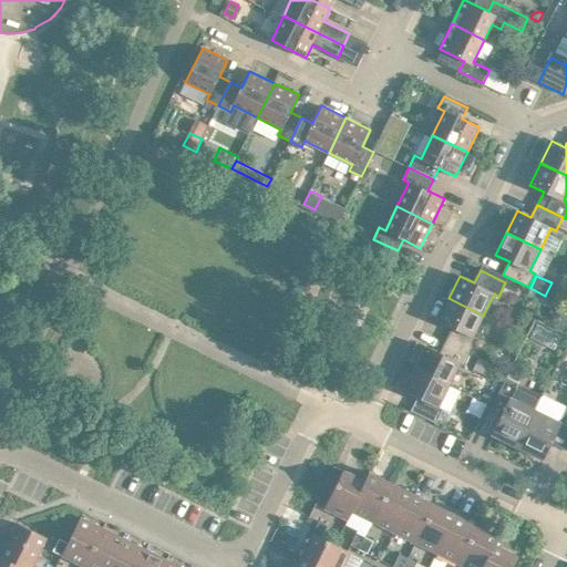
[(452,328),(446,340),(471,352),(477,339),(473,337),(483,316),(449,298),(437,320),(452,328)]
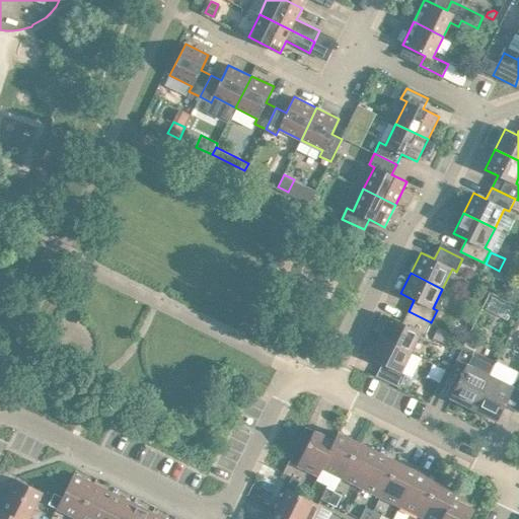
[(509,291),(514,293),(518,283),(518,282),(518,281),(511,277),(507,286),(509,291)]
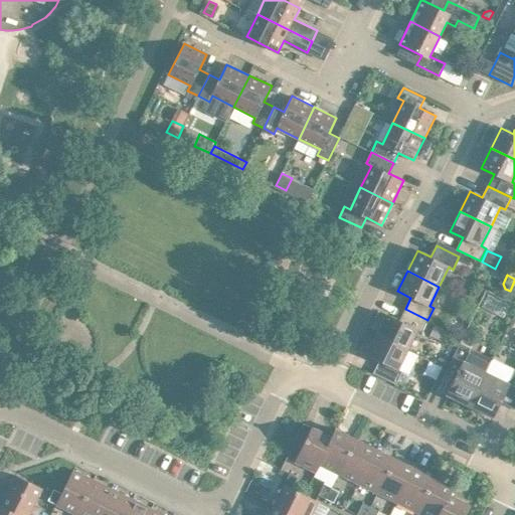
[(386,314),(376,334),(407,350),(417,331),(421,333),(427,320),(405,309),(399,321),(386,314)]
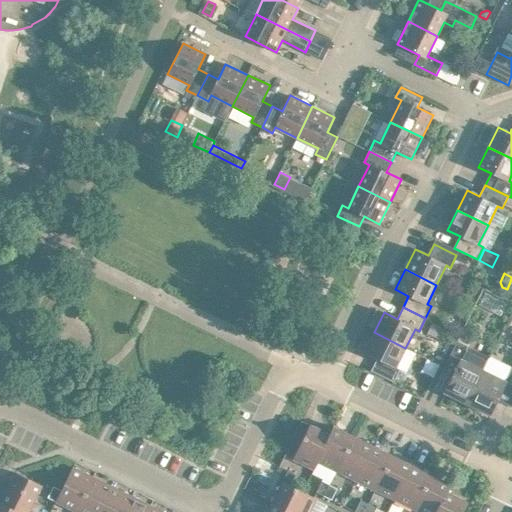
[(405,348),(374,332),(364,353),(377,359),(371,371),(394,382),(400,369),(396,367),(405,348)]
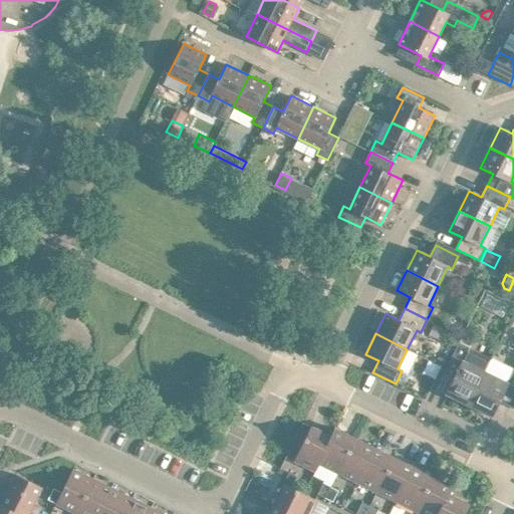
[(469,405),(485,372),(492,359),(459,343),(448,365),(458,370),(447,394),(469,405)]
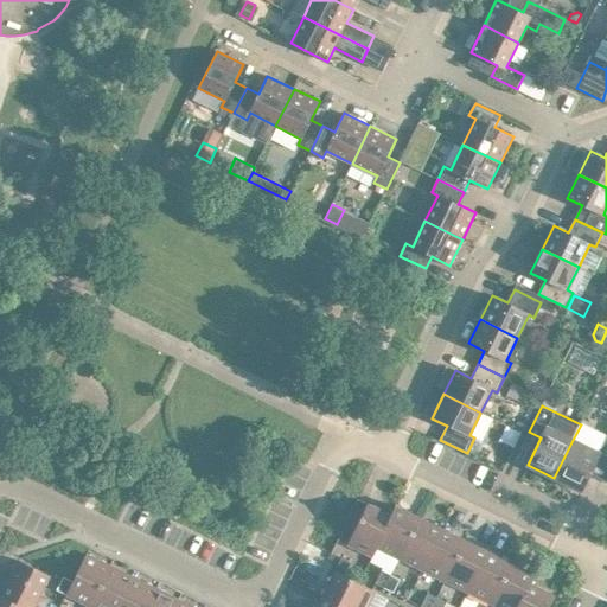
[(573,440),(554,478),(581,491),(600,453),(573,440)]
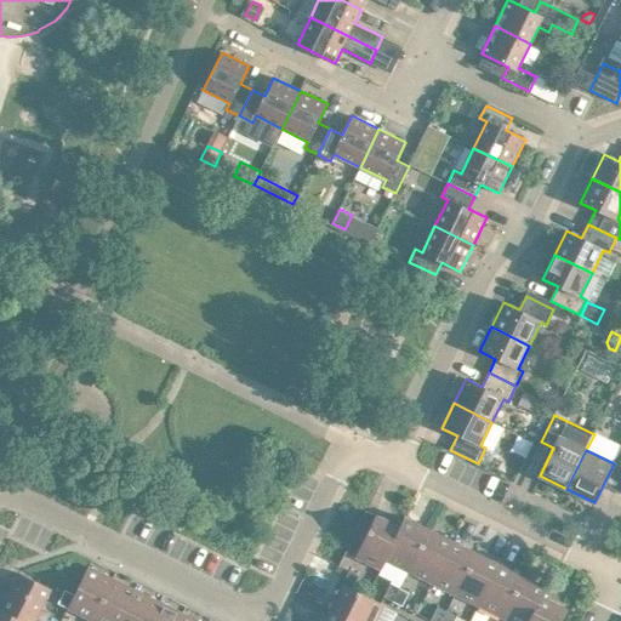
[(382,570),(386,560),(385,559),(400,528),(399,527),(376,516),(355,557),(382,570)]
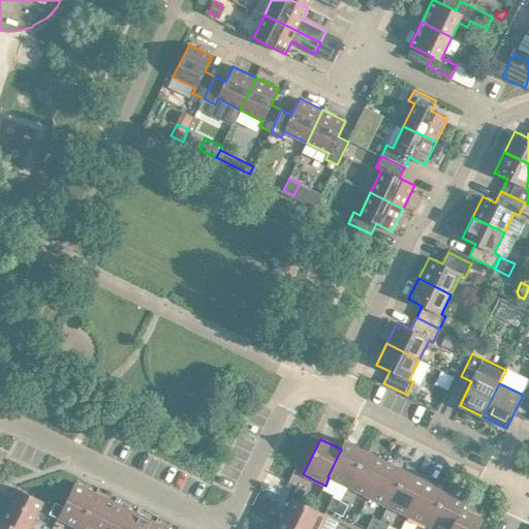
[(328,476),(329,477),(348,487),(366,452),(344,441),(340,448),(341,449),(328,476)]
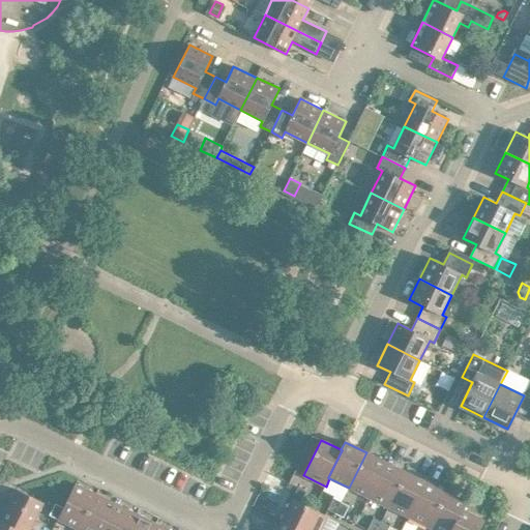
[(349,488),(369,498),(386,462),(366,452),(349,488)]
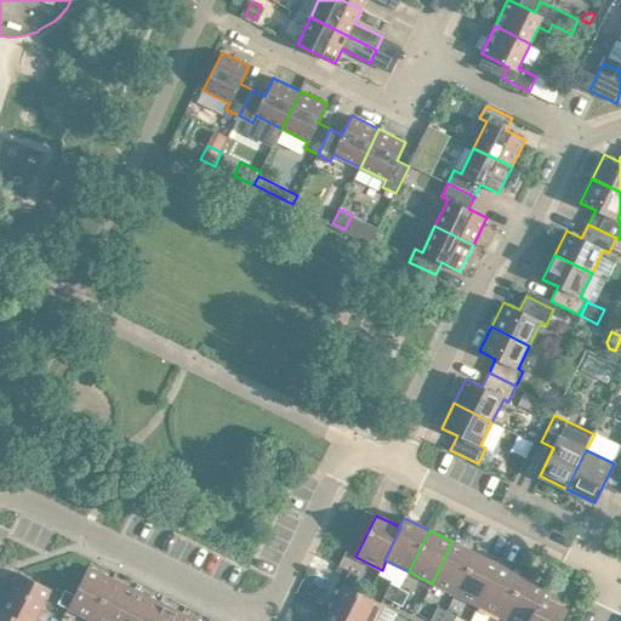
[(432,584),(455,594),(476,553),(453,541),(432,584)]
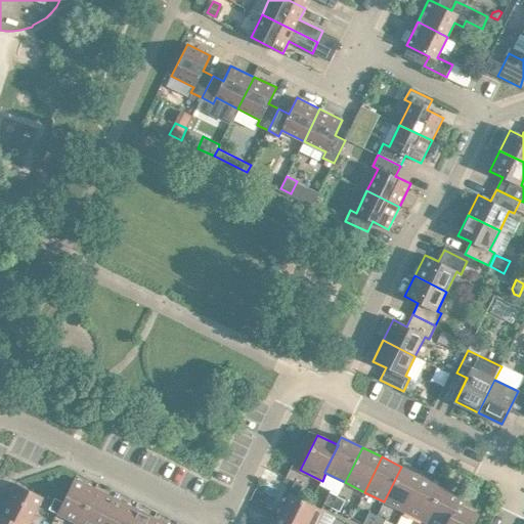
[(384,501),(404,512),(422,476),(401,467),(384,501)]
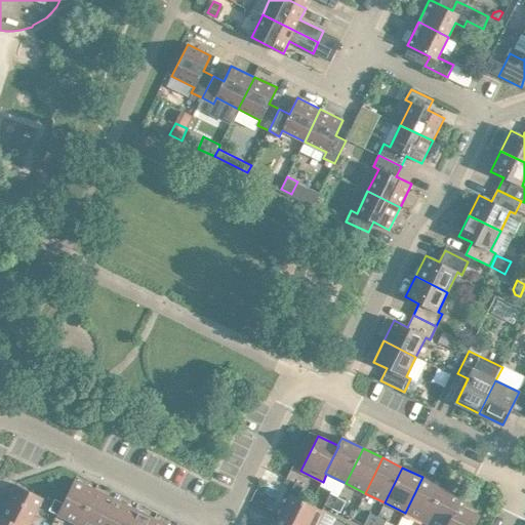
[(405,513),(425,522),(442,487),(422,477),(405,513)]
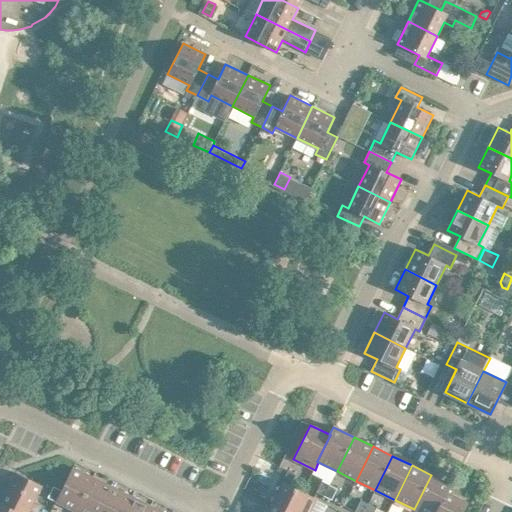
[(56,501),(76,511),(93,477),(73,467),(62,490),(56,501)]
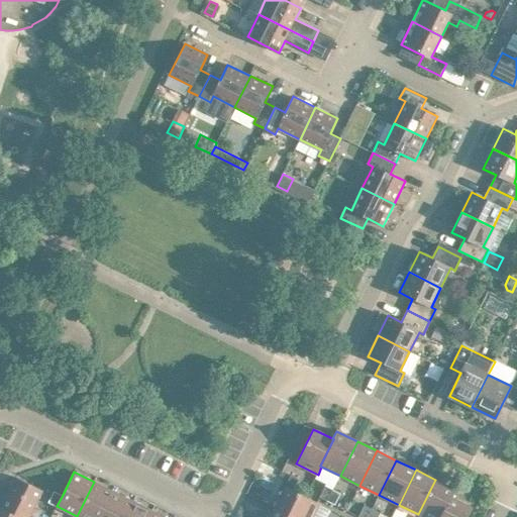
[(291,475),(285,487),(293,490),(299,479),(291,475)]
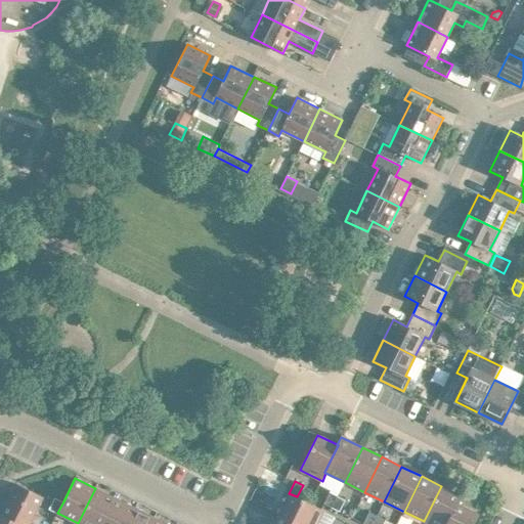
[(16,483),(0,515),(17,523),(30,523),(43,496),(16,483)]
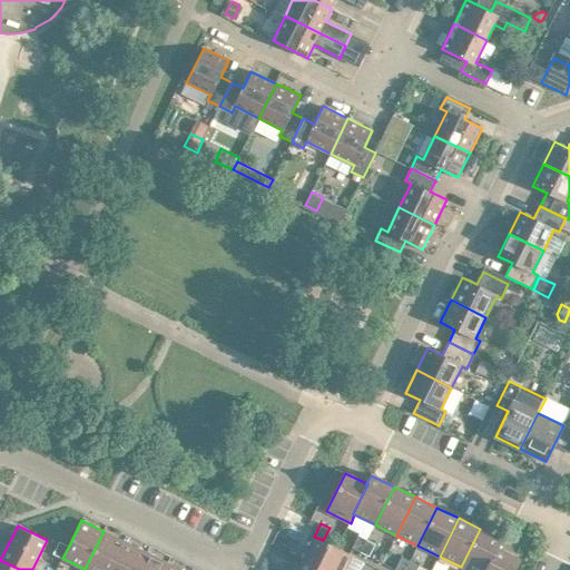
[(461,567),(468,569),(485,569),(498,548),(499,548),(503,540),(480,529),(461,567)]
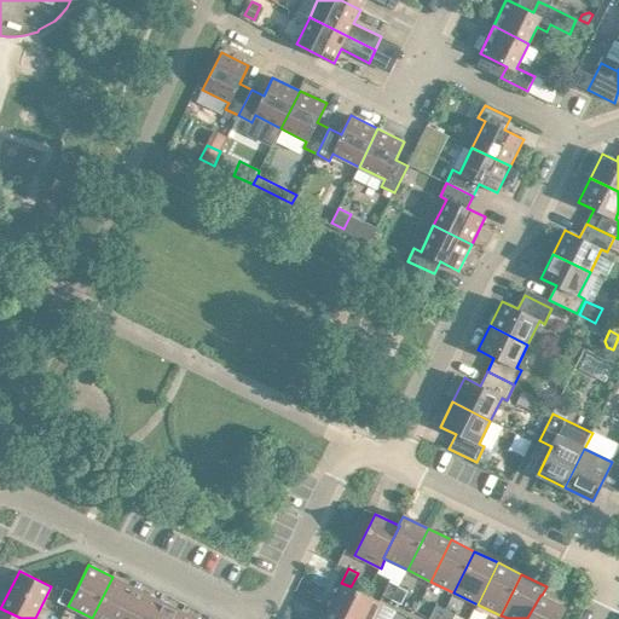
[(92,618),(93,618),(121,618),(137,589),(113,577),(92,618)]
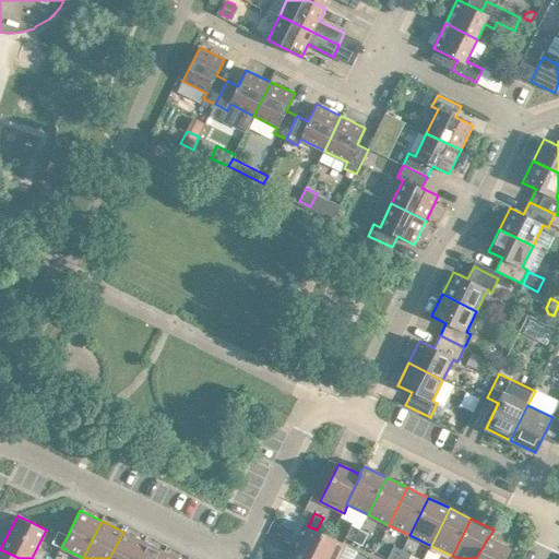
[(345,537),(354,542),(360,530),(352,525),(345,537)]
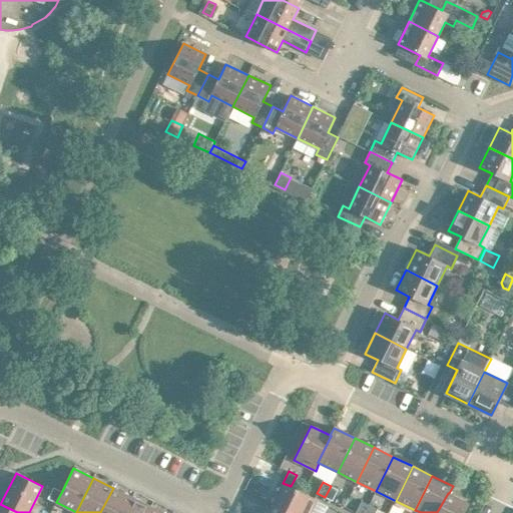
[(283,483),(273,503),(293,512),(310,512),(318,499),(291,486),(283,483)]
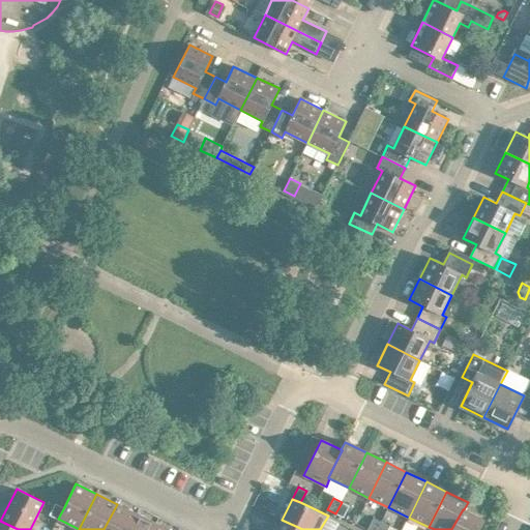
[(342,502),(335,513),(344,518),(349,505),(342,502)]
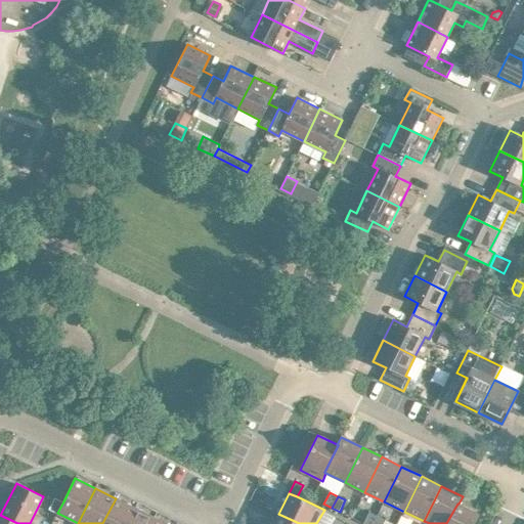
[(55,497),(49,509),(57,513),(63,501),(55,497)]
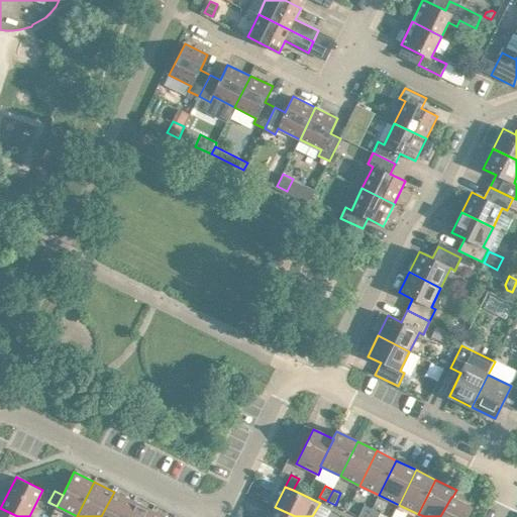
[(101,516),(125,516),(133,501),(114,492),(101,516)]
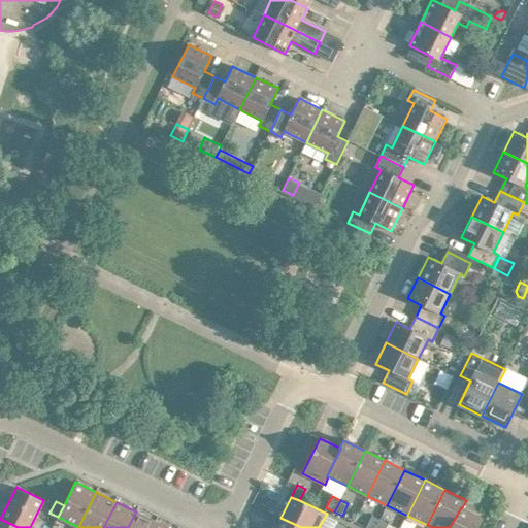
[(450,527),(476,527),(482,518),(462,507),(461,507),(450,527)]
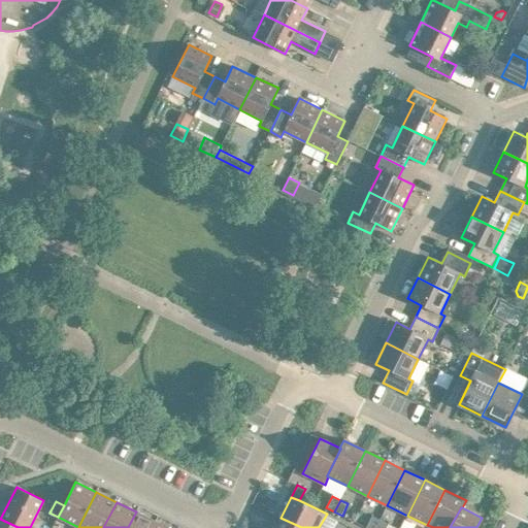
[(128,527),(153,527),(156,522),(136,512),(128,527)]
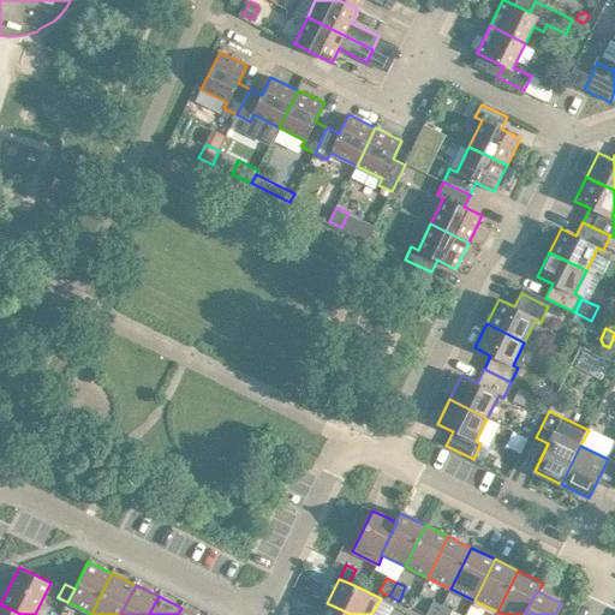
[(427,614),(428,614),(437,614),(443,605),(434,601),(427,614)]
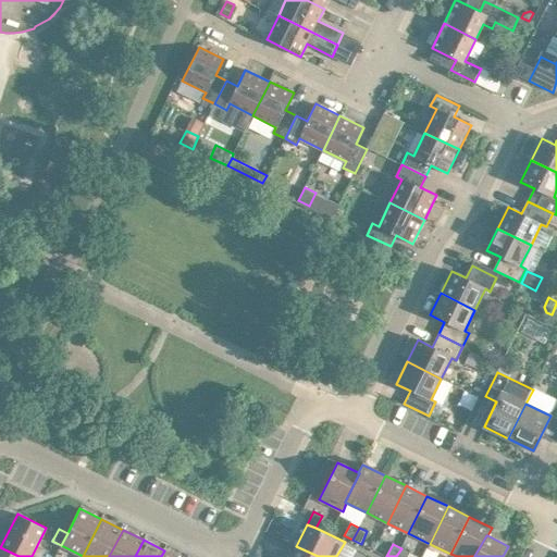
[(0,546),(0,556),(19,556),(0,547),(0,546)]
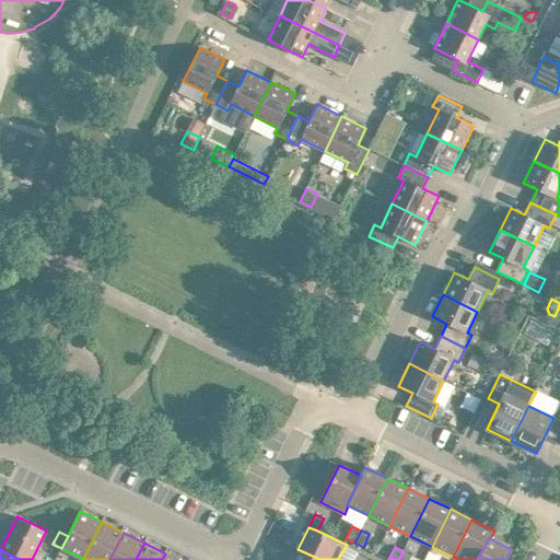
[(319,559),(298,549),(292,559),(319,559)]
